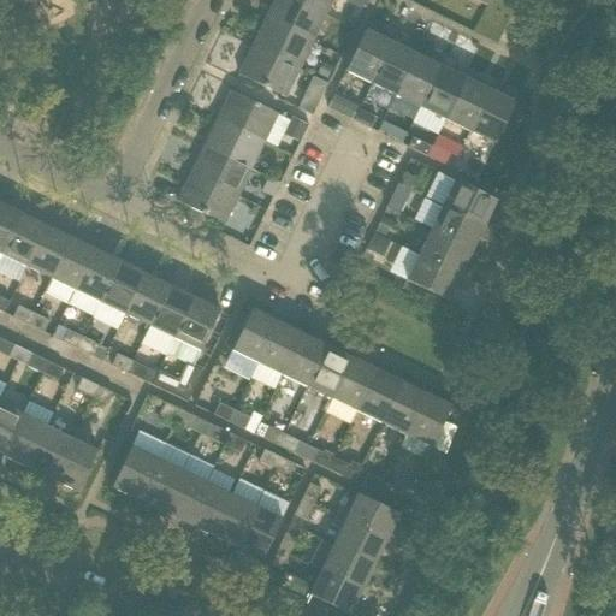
[(312,43),(325,16),(292,0),(274,0),(265,21),(312,43)]
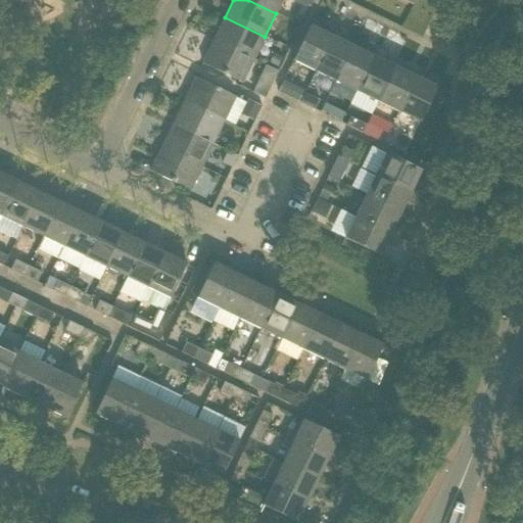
[(248,0),(276,13),(282,0),(248,0)]
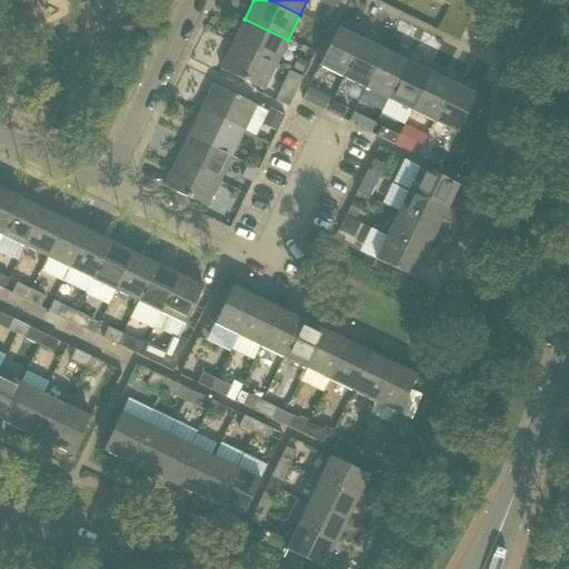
[(403,0),(401,5),(421,15),(428,0),(403,0)]
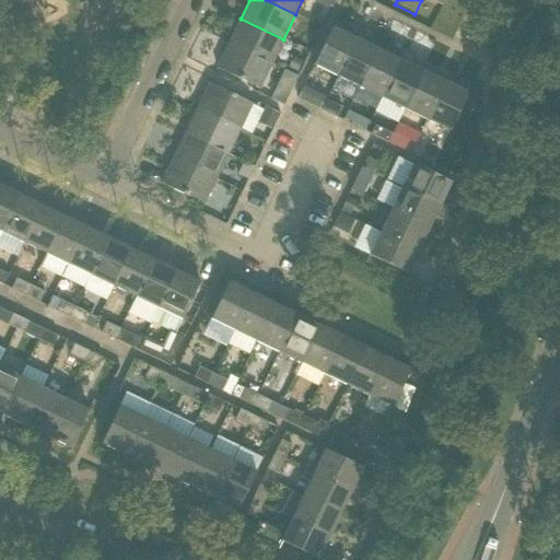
[(271,65),(283,39),(241,19),(229,44),(271,65)]
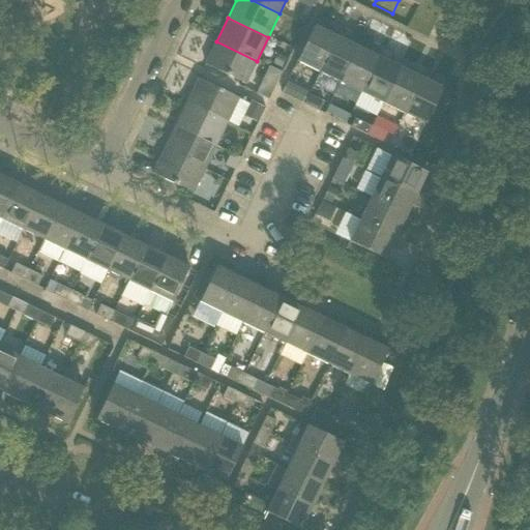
[(325,32),(314,26),(297,62),(319,72),(341,28),(330,23),(325,32)]
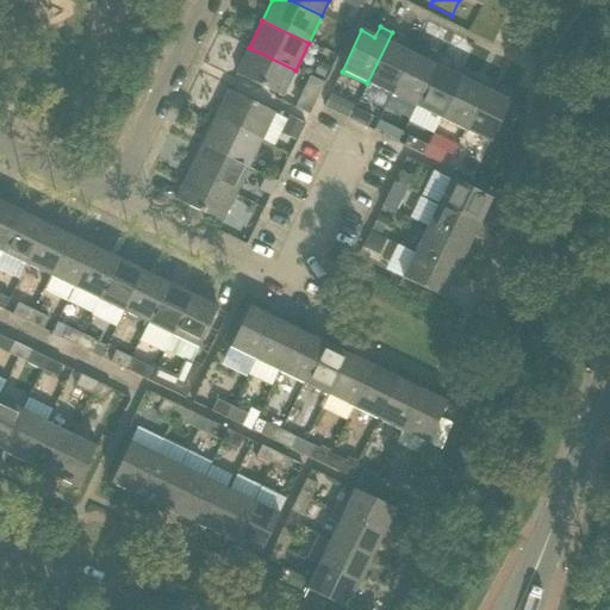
[(367,83),(391,94),(410,54),(399,49),(404,38),(392,32),(367,83)]
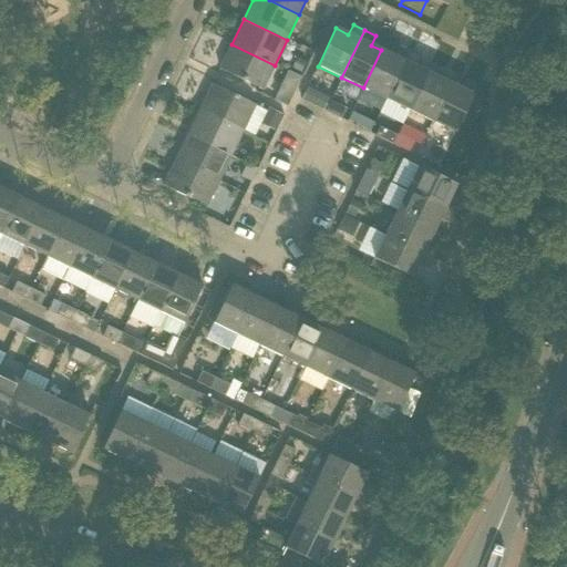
[(263,91),(275,65),(232,44),(219,70),(263,91)]
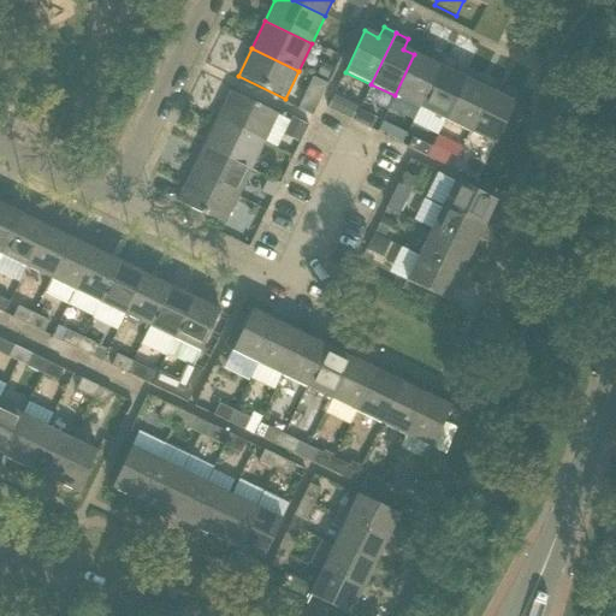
[(427,61),(414,54),(395,95),(419,108),(444,57),(433,51),(427,61)]
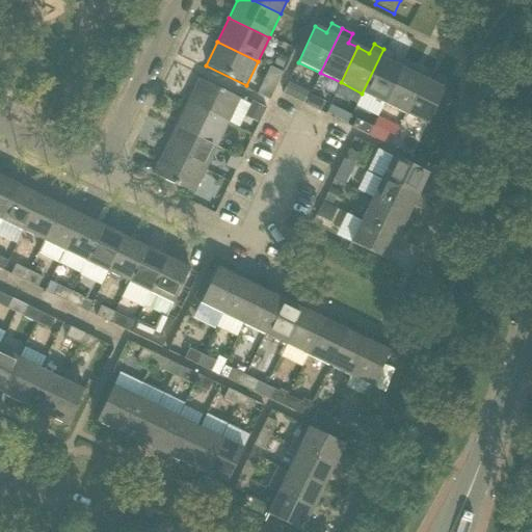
[(384,104),(402,69),(391,63),(395,54),(383,49),(362,94),(384,104)]
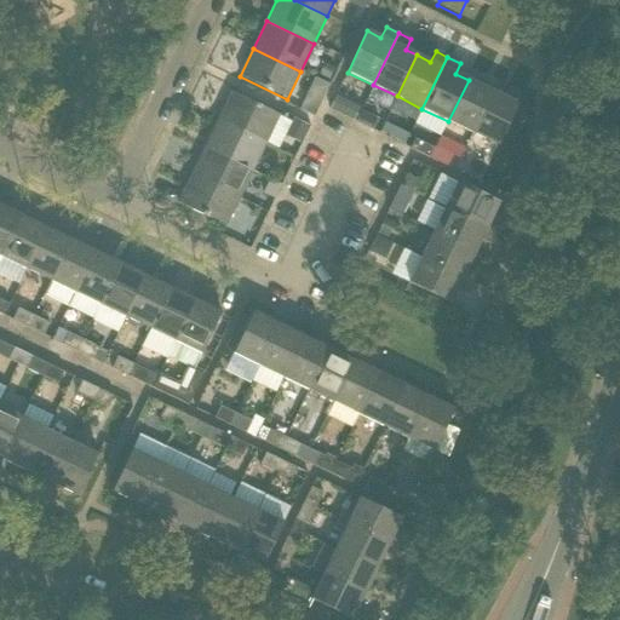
[(328,81),(334,68),(325,63),(319,76),(322,78),(328,81)]
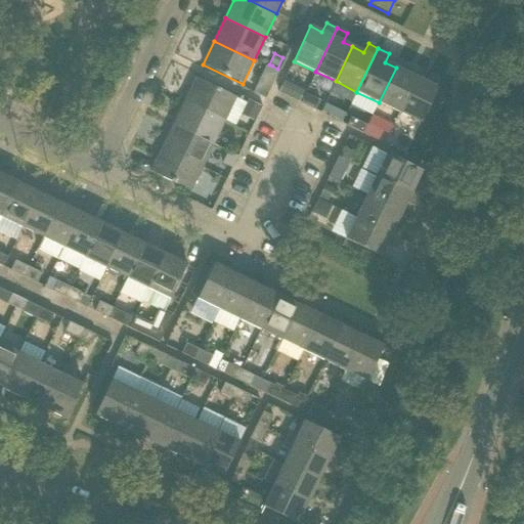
[(399,113),(421,69),(410,63),(406,73),(396,68),(379,102),(399,113)]
